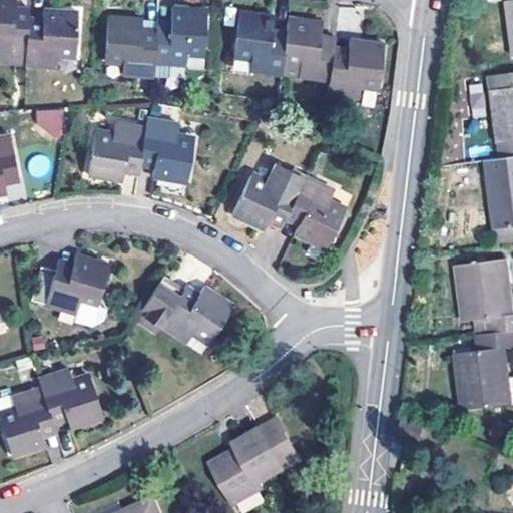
[(0,0),(0,51),(28,52),(28,30),(29,18),(16,18),(16,3),(16,0),(0,0)]
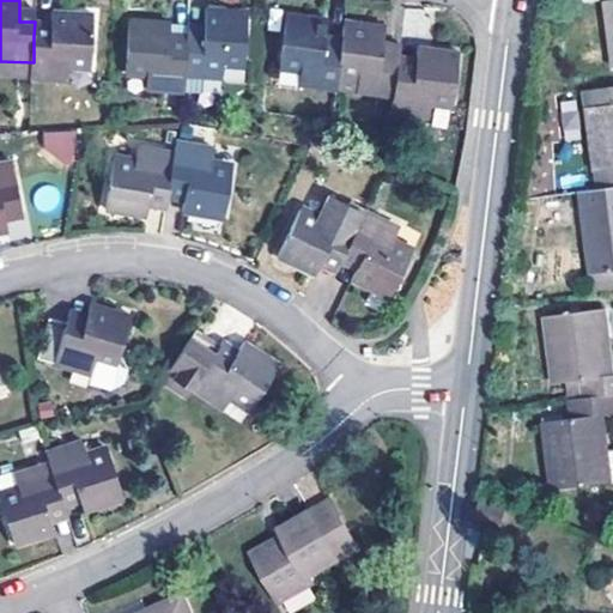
[(35,5),(19,4),(19,22),(35,22),(35,16),(35,5)]
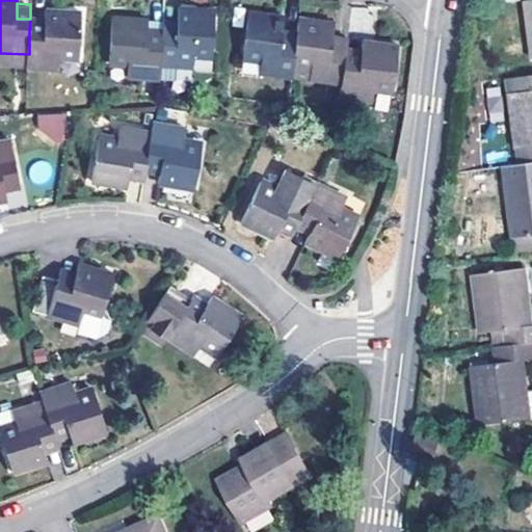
[(164,43),(162,64),(193,67),(194,50),(213,52),(217,7),(181,5),(180,19),(180,28),(164,27),(164,28),(164,43)]
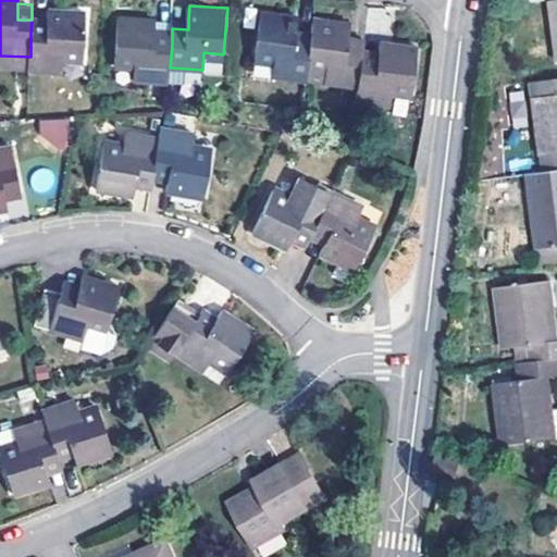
[(31,57),(31,70),(66,72),(67,57),(85,59),(88,11),(50,8),(49,15),(49,34),(31,33),(31,57)]
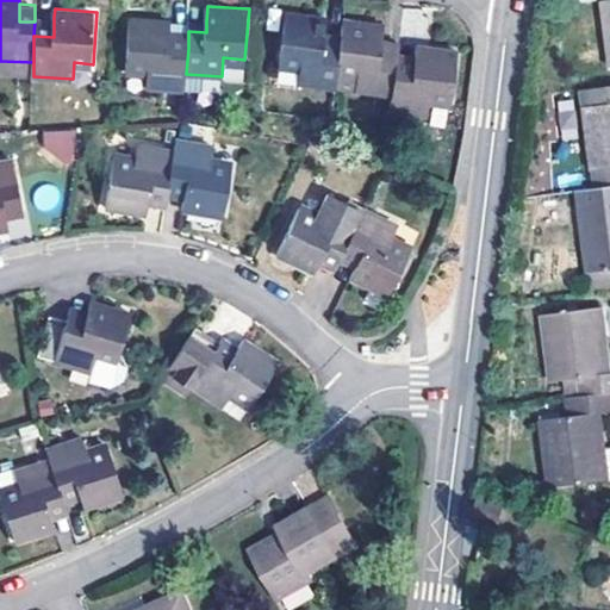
[(299,83),(336,86),(338,69),(340,47),(323,45),(325,29),(327,16),(286,12),(281,61),(302,63),(299,83)]
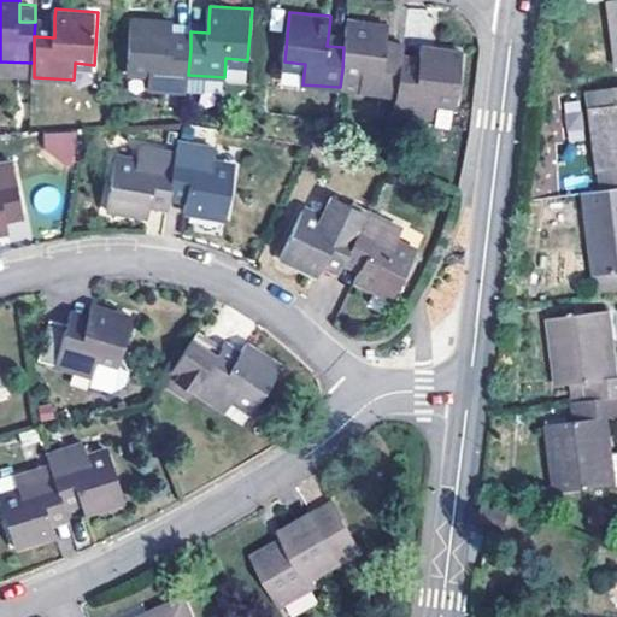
[(54,37),(54,17),(35,16),(35,22),(34,36),(54,37)]
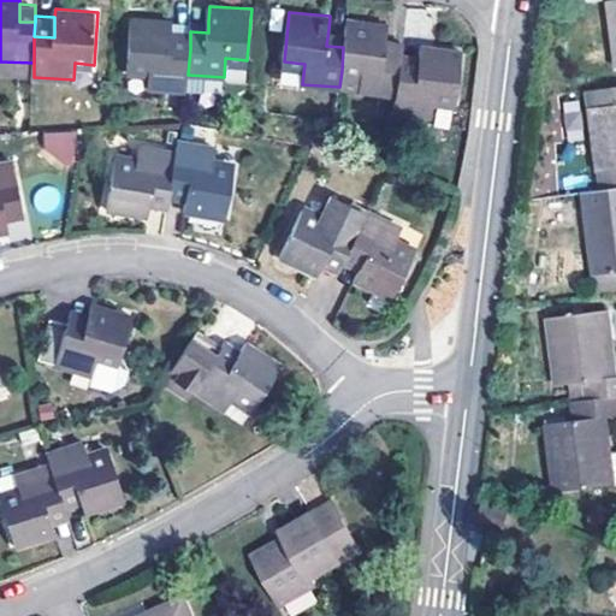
[(148,88),(187,92),(188,75),(190,49),(172,47),(173,31),(175,21),(132,18),(129,67),(149,70),(148,88)]
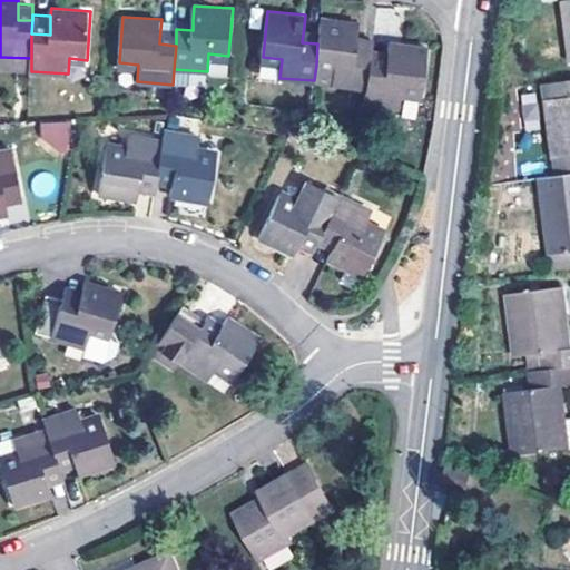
[(193,30),(193,20),(177,19),(176,29),(193,30)]
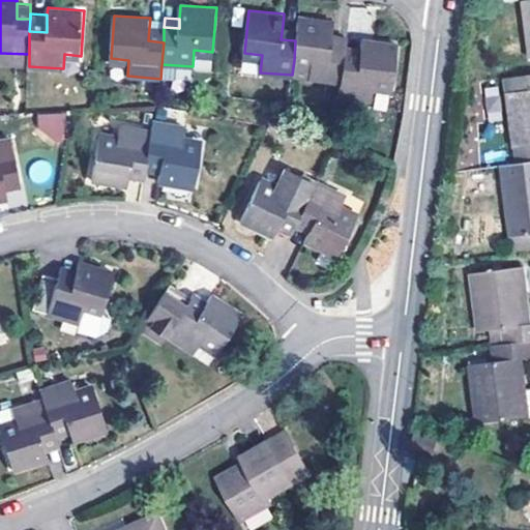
[(295,40),(294,60),(313,61),(311,78),(343,81),(345,59),(347,48),(332,47),(334,33),(334,23),(298,18),(297,27),(295,40)]
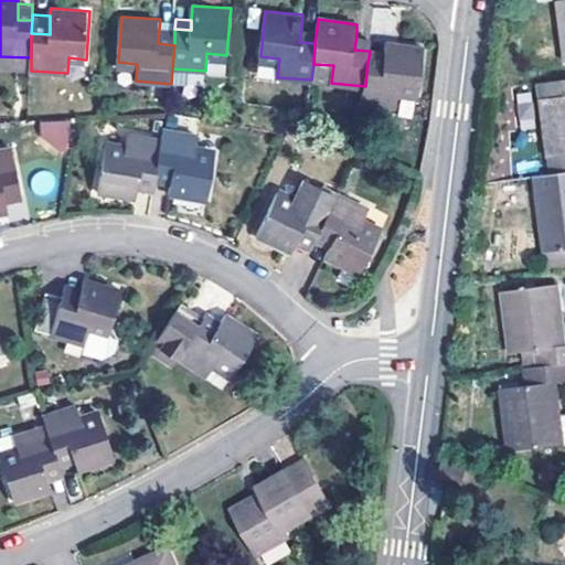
[(317,29),(301,27),(299,42),(315,43),(317,29)]
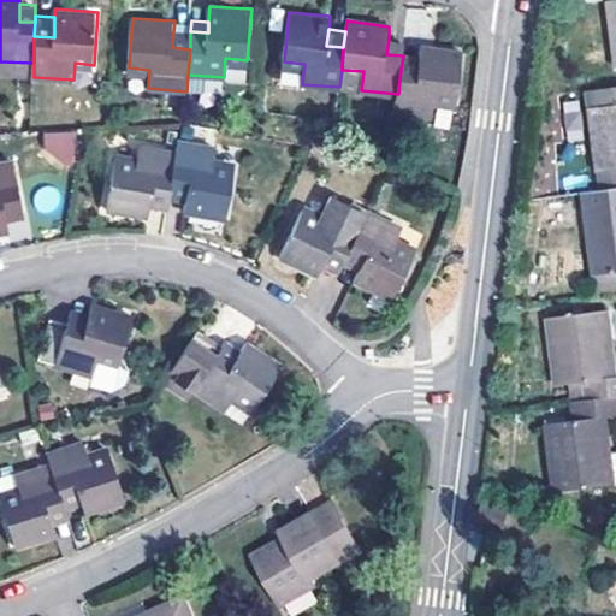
[(190,33),(173,31),(172,47),(190,49),(190,33)]
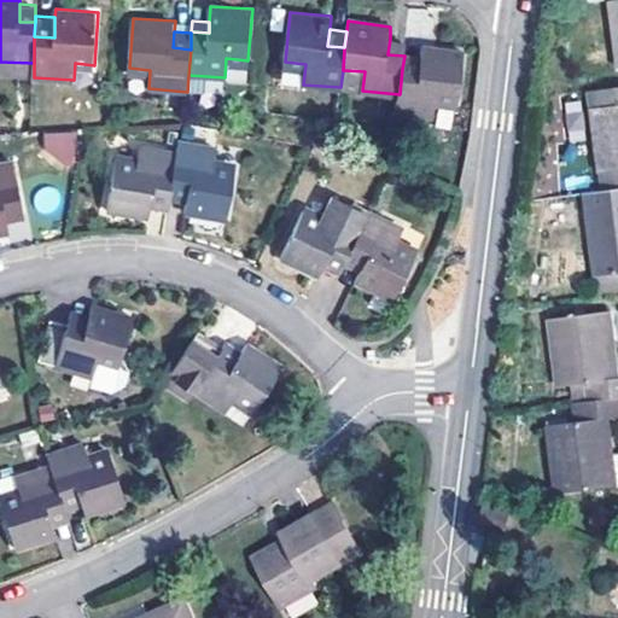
[(388,54),(404,56),(404,52),(406,40),(390,39),(388,54)]
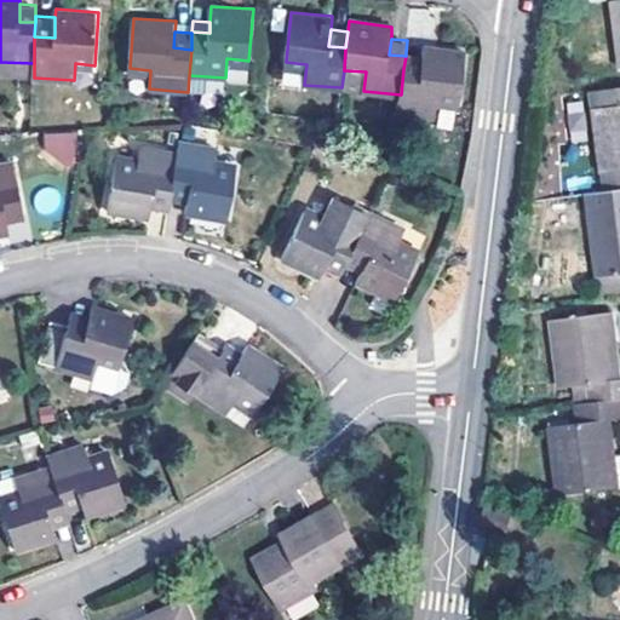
[(403,69),(401,95),(399,112),(437,115),(440,98),(461,101),(466,49),(424,45),(423,53),(420,72),(403,69)]
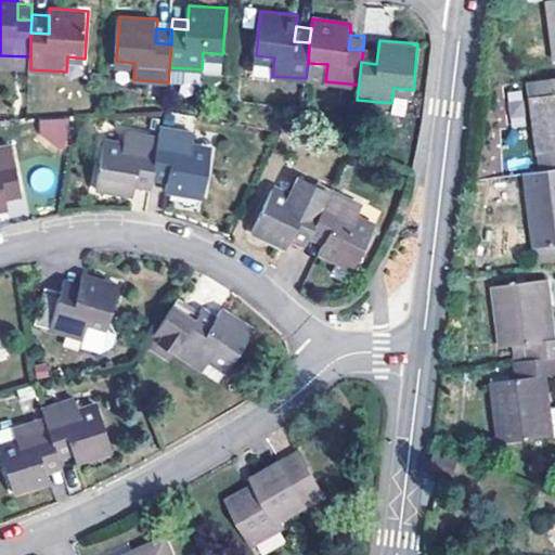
[(363,50),(361,62),(376,64),(378,48),(363,47),(363,50)]
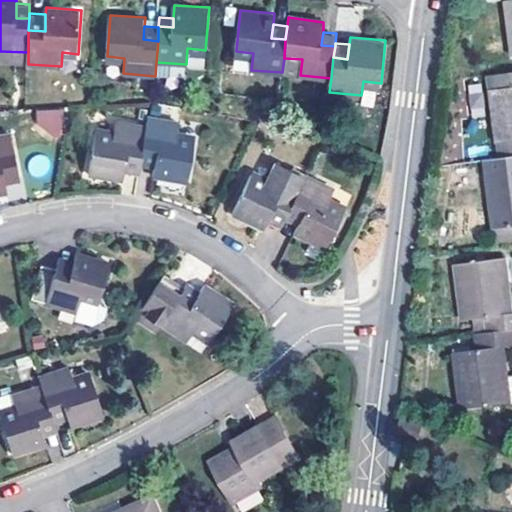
[(471,117),(484,116),(480,84),(467,85),(471,117)]
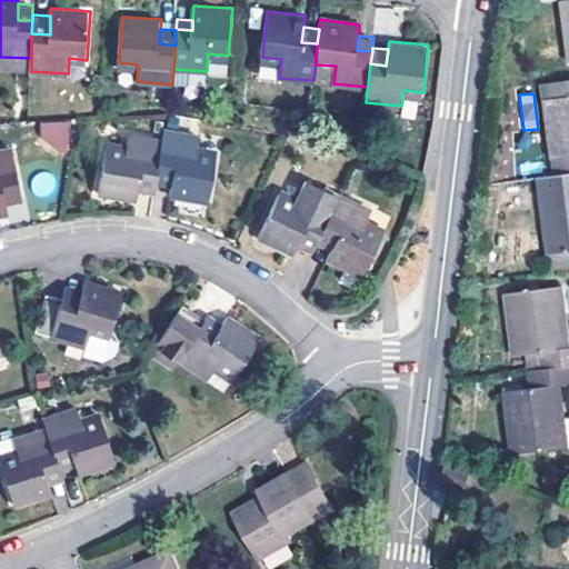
[(568,156),(568,96),(549,99),(556,158),(568,156)]
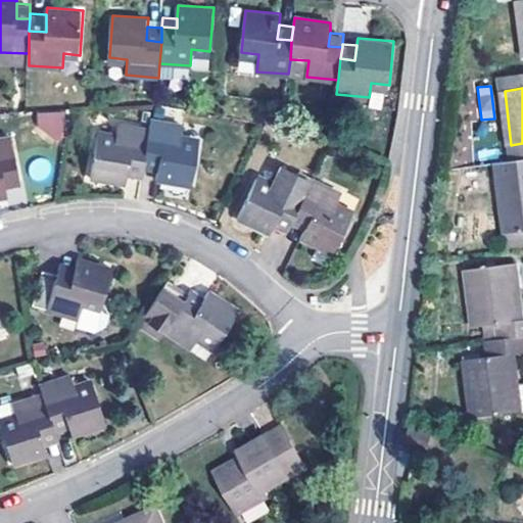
[(67,111),(42,112),(43,123),(58,136),(63,136),(67,111)]
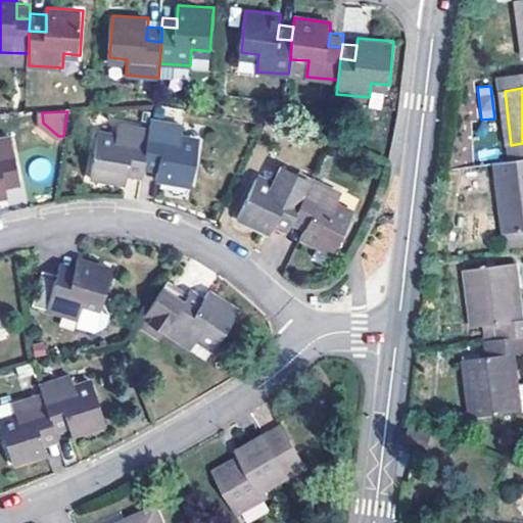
[(160,156),(158,172),(157,178),(194,183),(200,140),(183,138),(185,122),(151,116),(149,126),(149,127),(145,154),(160,156)]
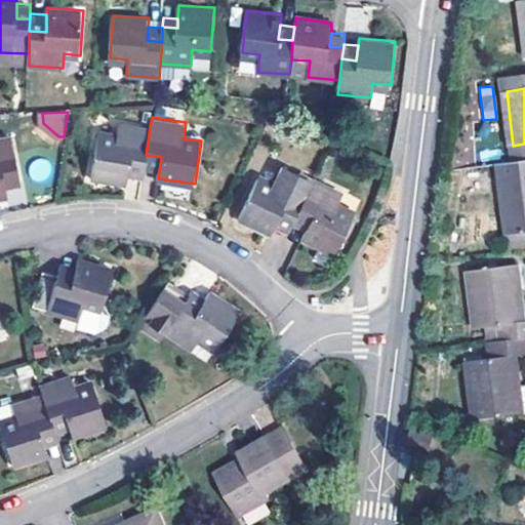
[(127,184),(128,176),(131,159),(145,161),(146,155),(150,127),(119,123),(117,140),(99,137),(92,178),(127,184)]
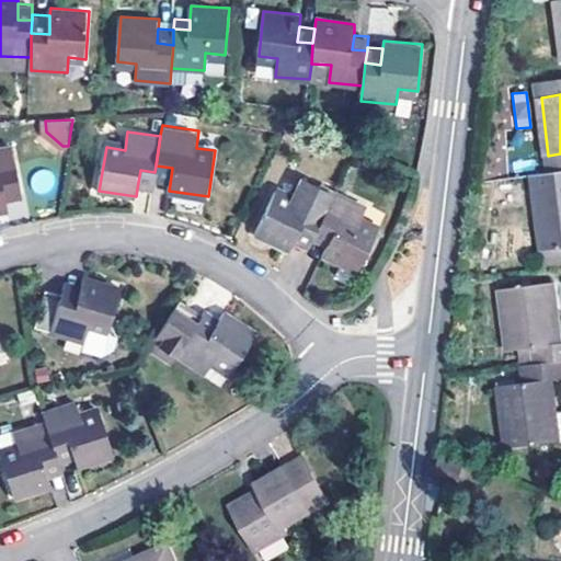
[(4,183),(21,180),(13,145),(0,147),(0,212),(9,209),(8,202),(4,183)]
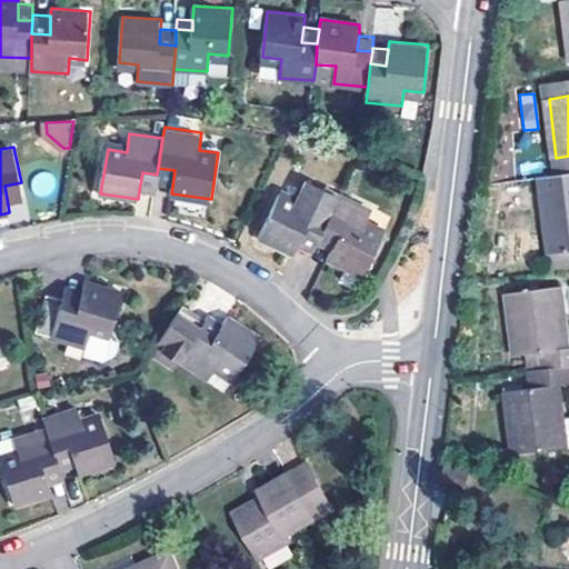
[(155,183),(172,187),(175,170),(158,168),(157,175),(155,183)]
